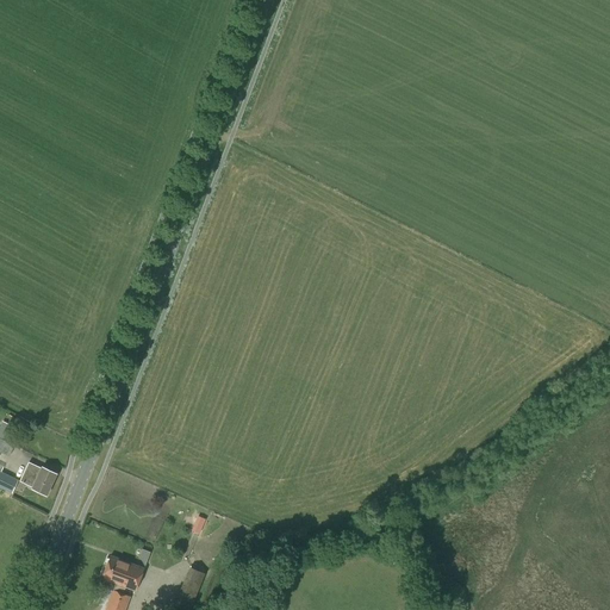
[(2,419),(0,424),(0,447),(4,441),(5,439),(12,424),(2,419)]
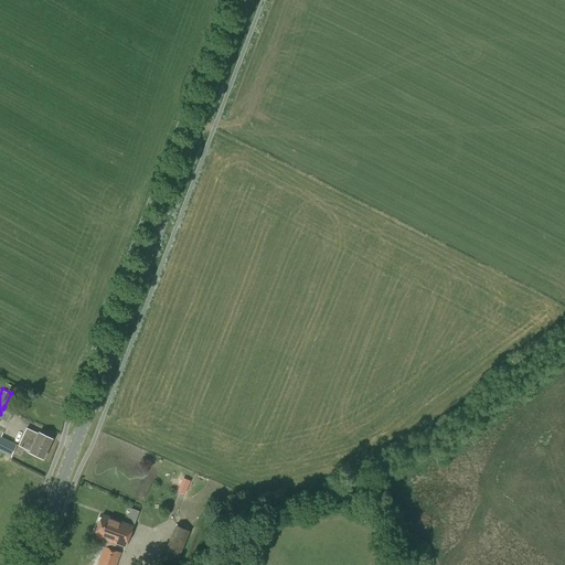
[(39,434),(30,429),(27,428),(18,446),(31,451),(30,452),(43,458),(52,439),(40,434),(39,434)]
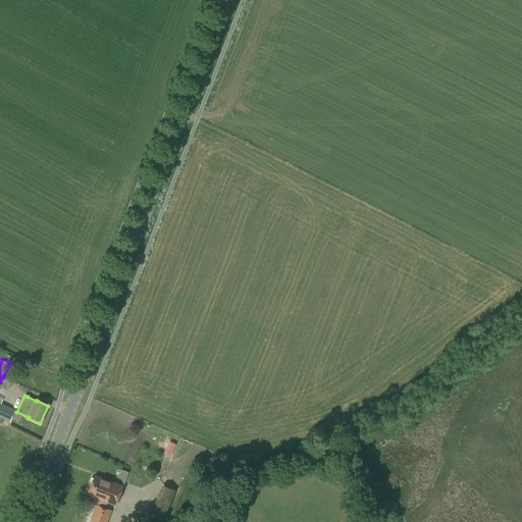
[(0,417),(10,423),(15,411),(1,404),(3,400),(0,398),(0,417)]
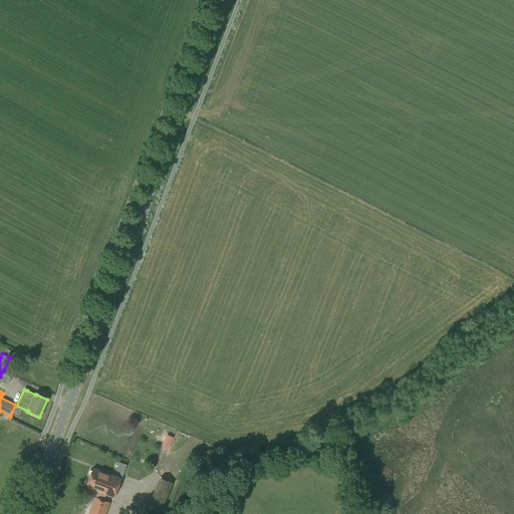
[(120,462),(117,470),(123,473),(126,464),(120,462)]
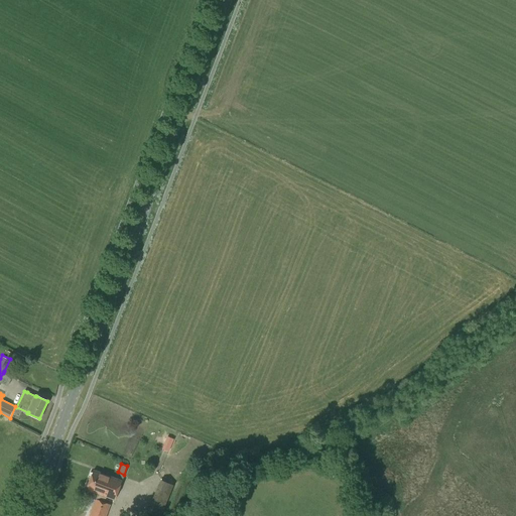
[(115,500),(122,481),(93,471),(87,489),(98,493),(89,515),(105,515),(110,505),(104,503),(106,496),(115,500)]
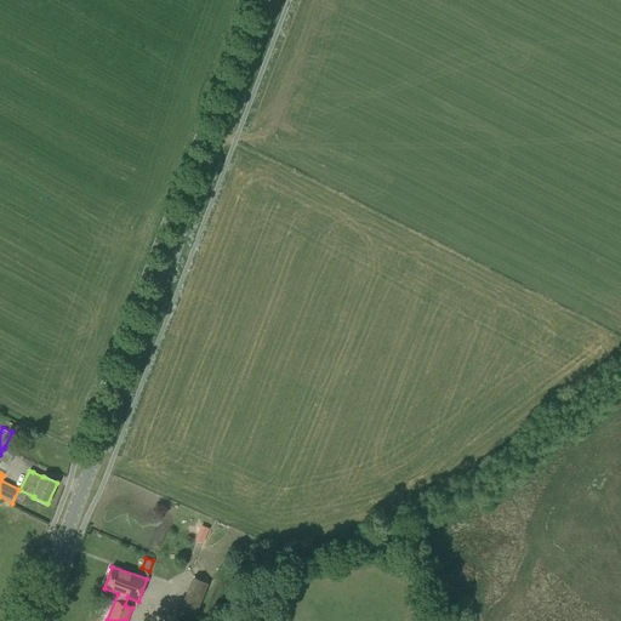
[(188,620),(193,620),(209,585),(193,577),(176,616),(188,620)]
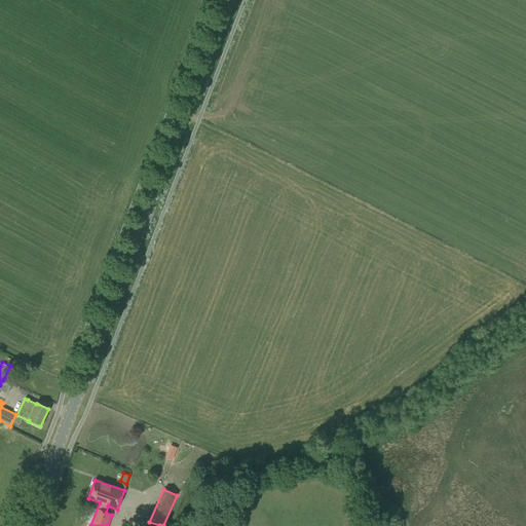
All buildings are outlined.
